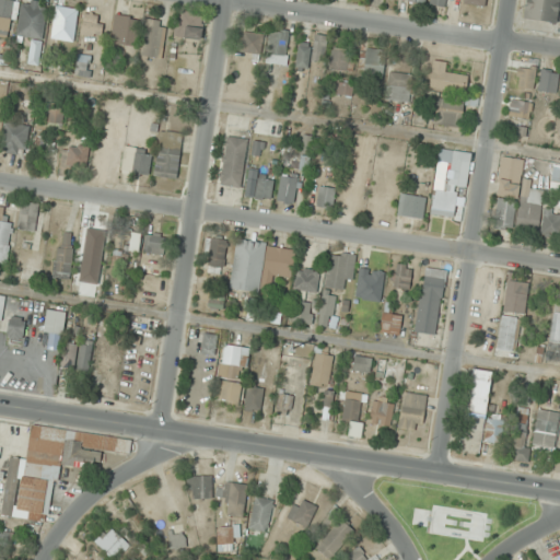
[(11,0),(0,0),(0,35),(9,36),(11,0)]
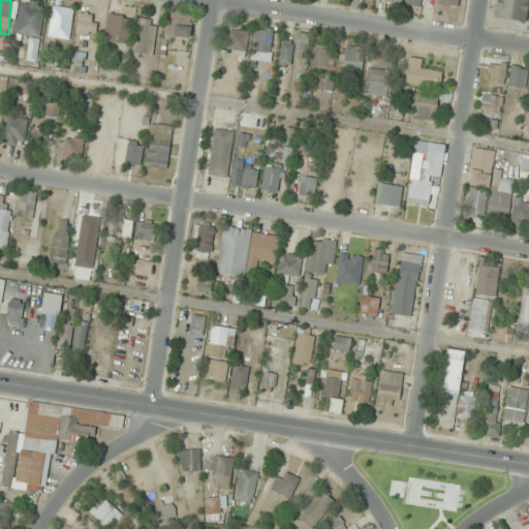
[(528,0),(496,0),(494,19),(527,22),(528,0)]
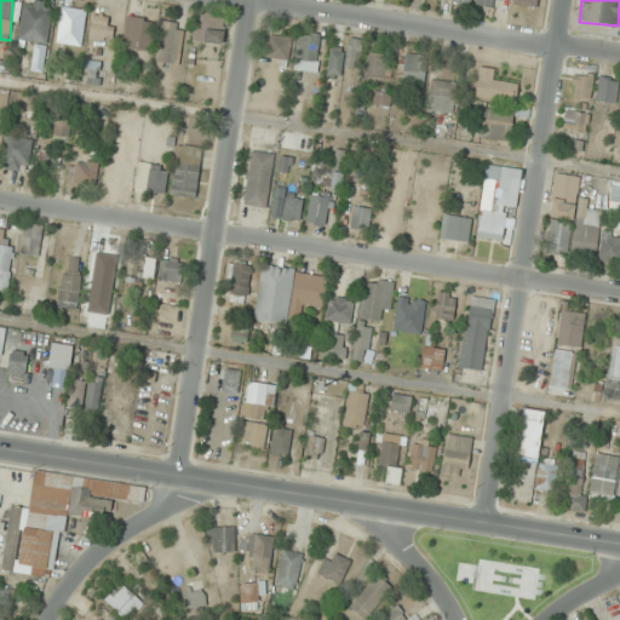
[(49,42),(51,4),(23,1),(19,40),(49,42)]
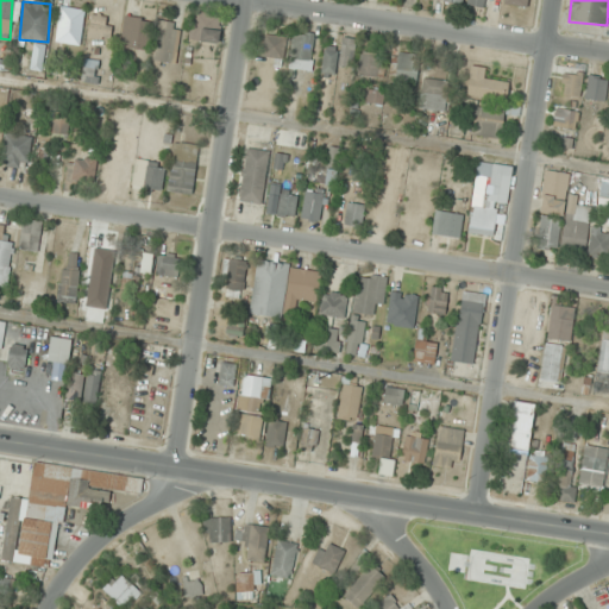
[(81,44),(83,13),(61,11),(58,42),(81,44)]
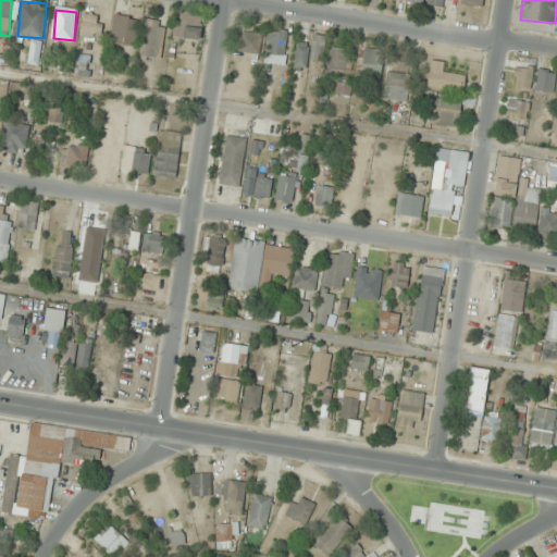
[(200,40),(201,14),(175,13),(174,38),(200,40)]
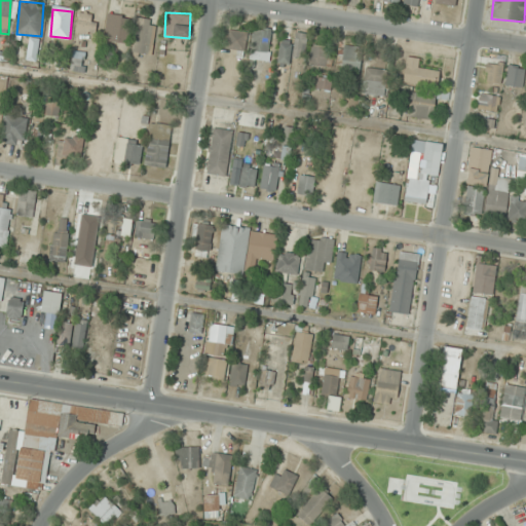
[(76,33),(95,35),(98,15),(78,13),(76,33)]
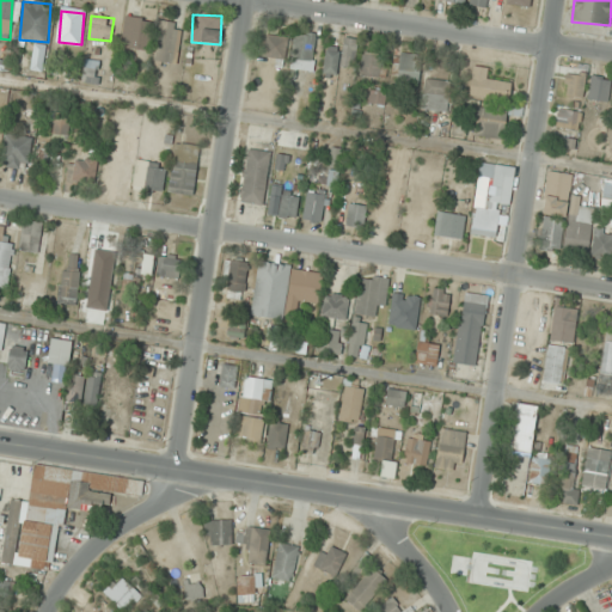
[(153,20),(126,17),(122,48),(151,51),(153,20)]
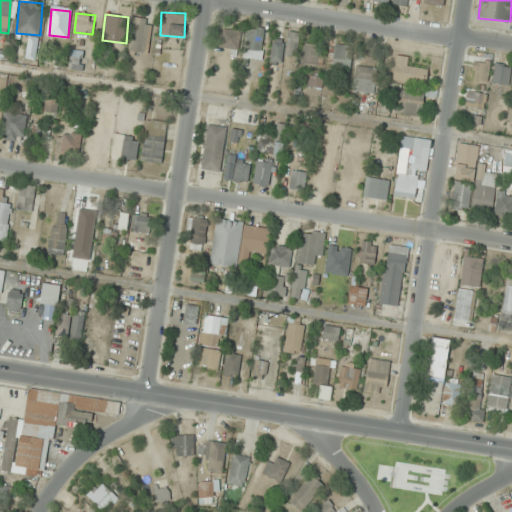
[(148,53),(151,22),(133,20),(129,51),(148,53)]
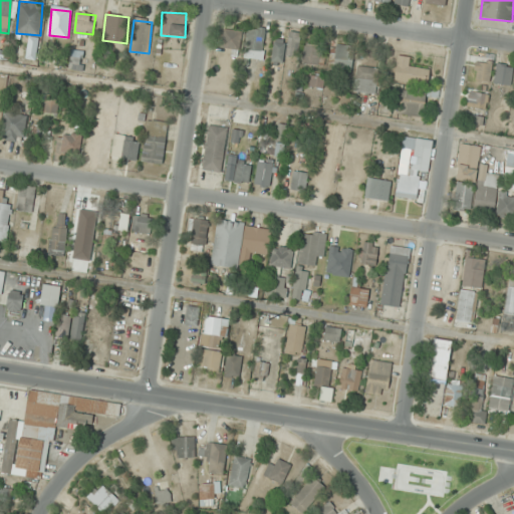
[(220,47),(238,49),(240,31),(222,29),(220,47)]
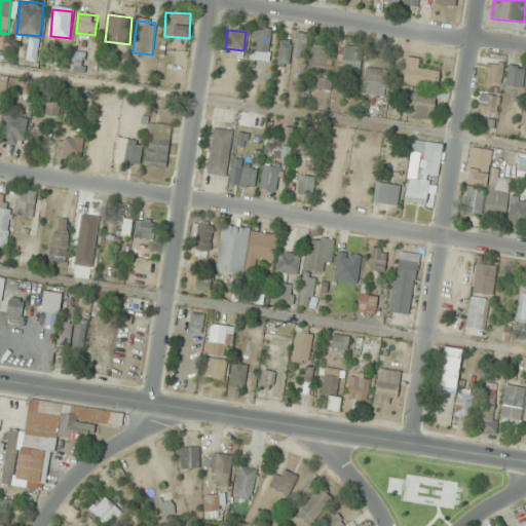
[(255,60),(270,60),(270,30),(255,30),(255,60)]
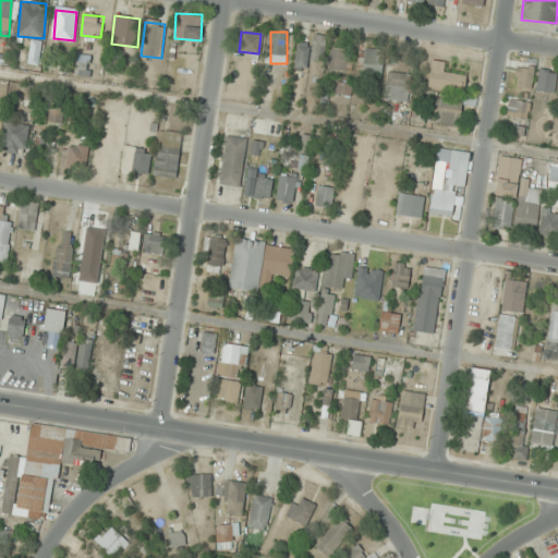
[(307,68),(307,60),(325,60),(326,36),(313,35),(312,47),(295,47),(294,67),(307,68)]
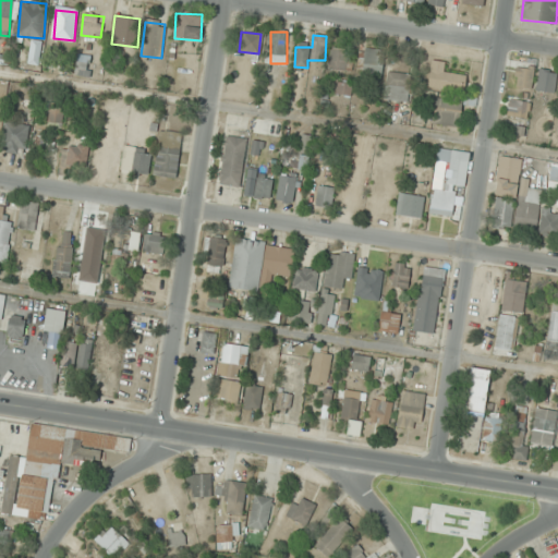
[(328,68),(348,71),(350,50),(331,48),(328,68)]
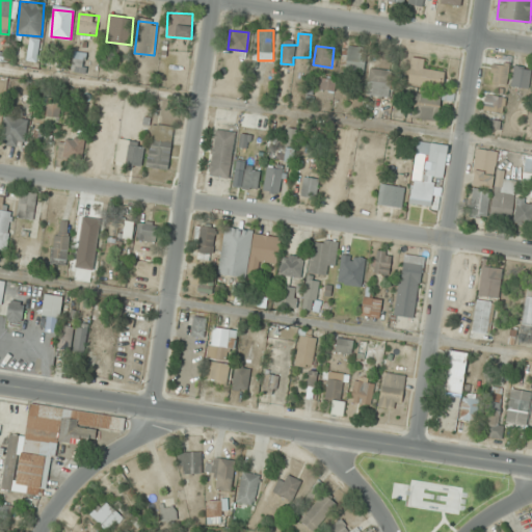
[(364,73),(367,48),(348,46),(345,71),(364,73)]
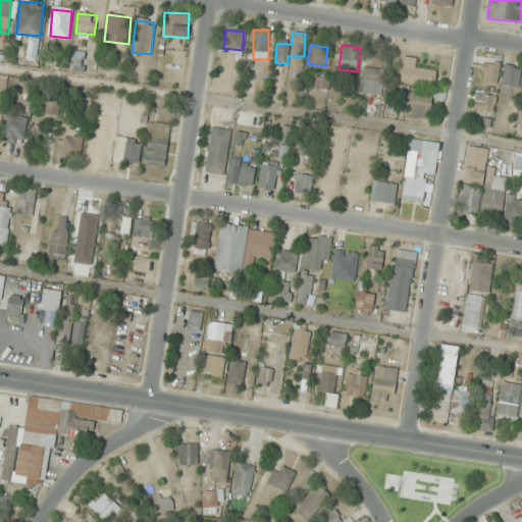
[(416,67),(417,59),(404,57),(400,82),(433,87),(436,71),(416,67)]
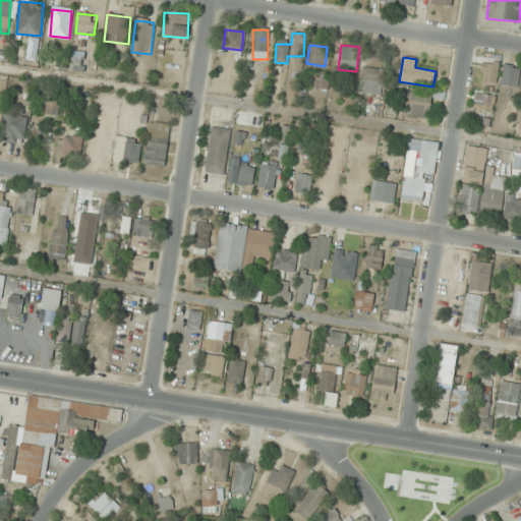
[(481,81),(498,81),(498,62),(481,62),(481,81)]
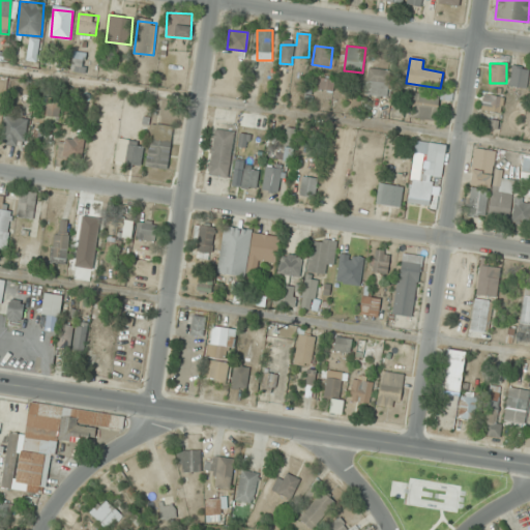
[(529,68),(511,66),(509,86),(527,88),(529,68)]
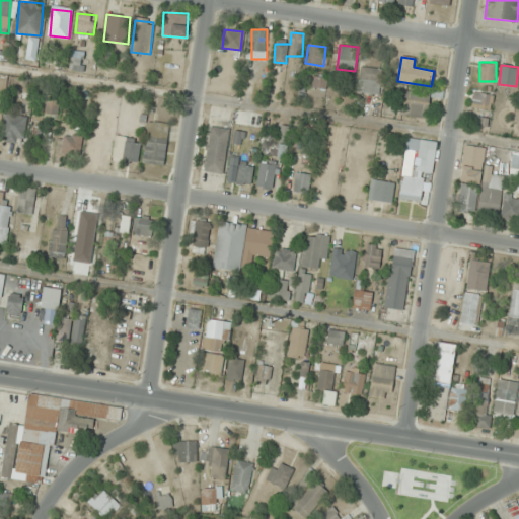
[(382,69),(360,67),(357,93),(379,95),(382,69)]
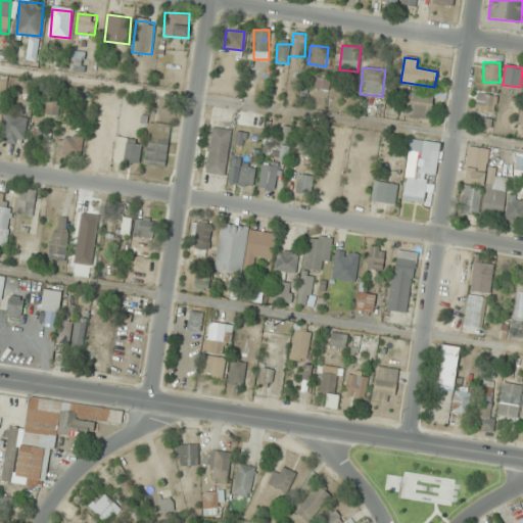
[(316,88),(327,89),(327,80),(317,80),(316,88)]
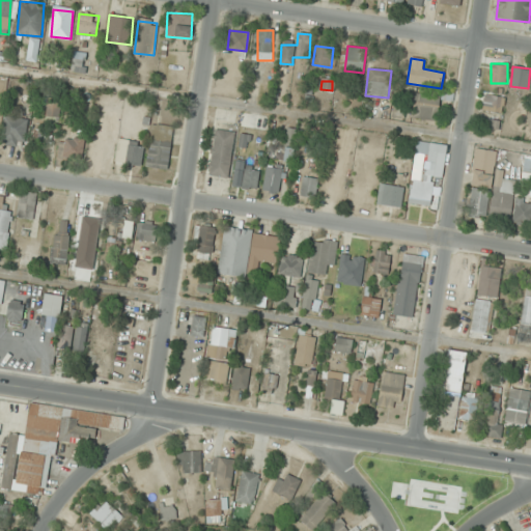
[(437,121),(441,98),(415,92),(411,117),(437,121)]
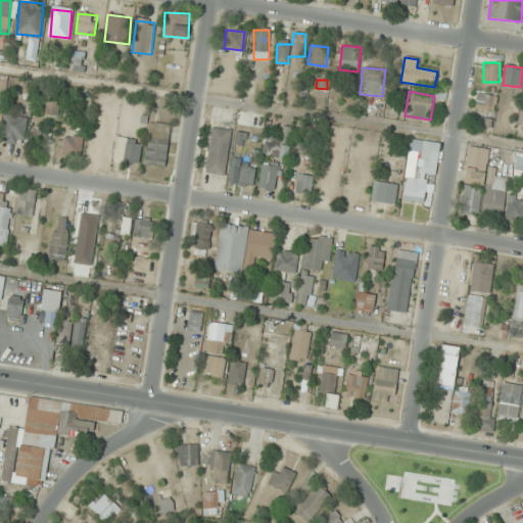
[(497,97),(477,92),(473,108),(493,112),(497,97)]
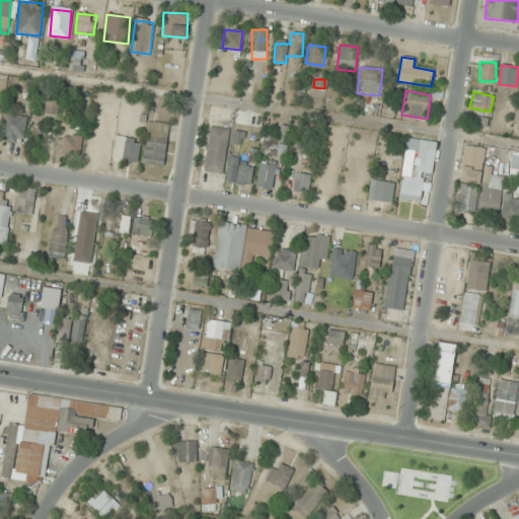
[(44,95),(44,114),(59,114),(59,95),(44,95)]
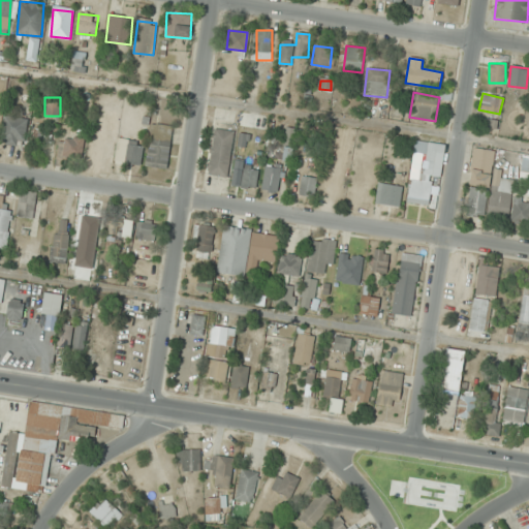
[(26,145),(26,119),(2,119),(2,145),(26,145)]
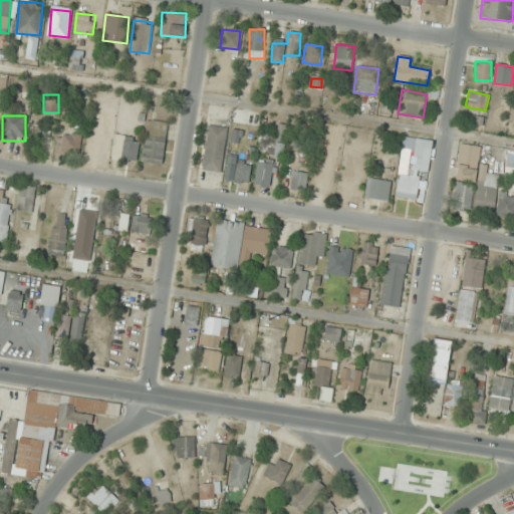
[(483,125),(484,117),(472,115),(471,122),(483,125)]
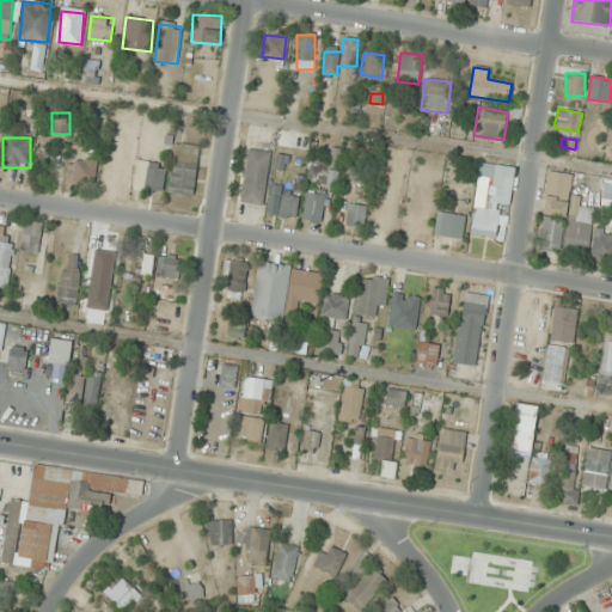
[(170,194),(194,196),(199,146),(175,144),(170,194)]
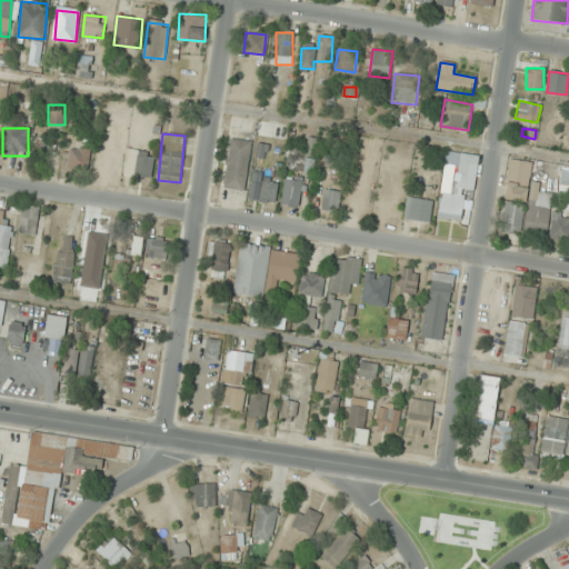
[(126,143),(109,136),(103,146),(121,152),(126,143)]
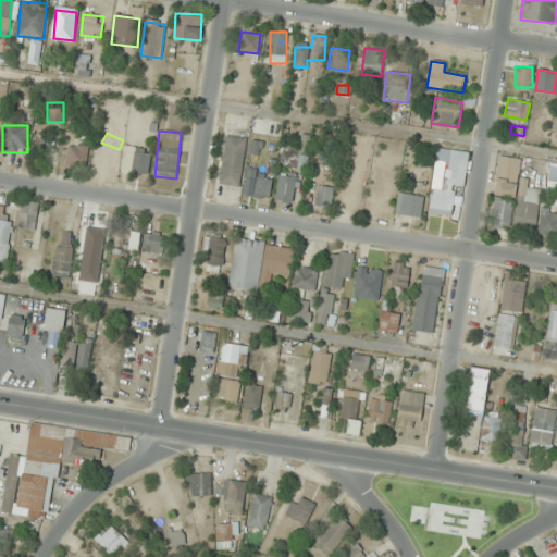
[(240,186),(246,138),(225,136),(220,184),(240,186)]
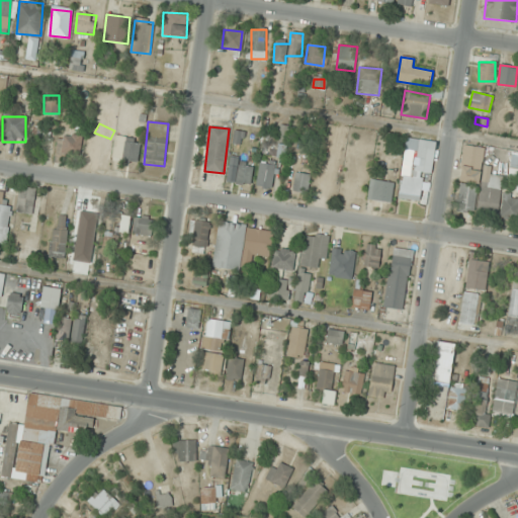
[(59,153),(80,156),(83,137),(61,135),(59,153)]
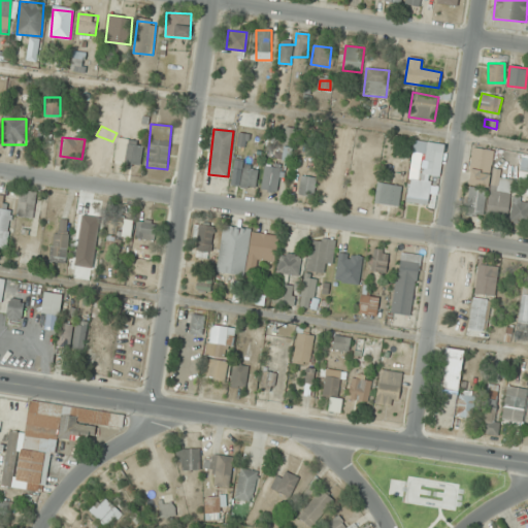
[(140,139),(116,141),(117,164),(142,162),(140,139)]
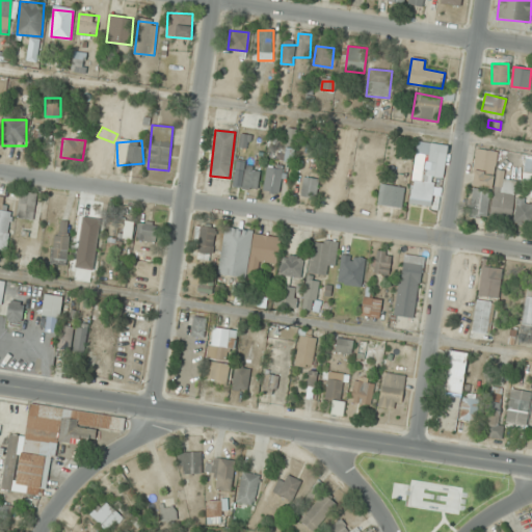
[(430,208),(433,178),(444,179),(447,145),(416,141),(409,205),(430,208)]
